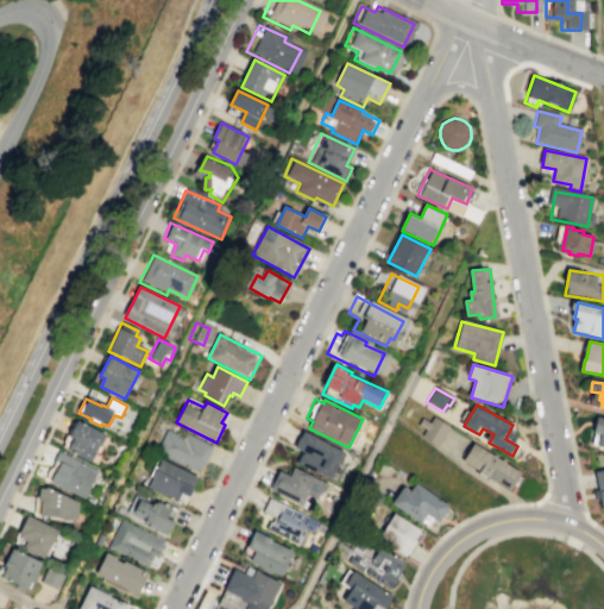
[(438,447),(422,437),(426,431),(419,425),(422,419),(429,424),(434,416),(451,427),(438,447)]
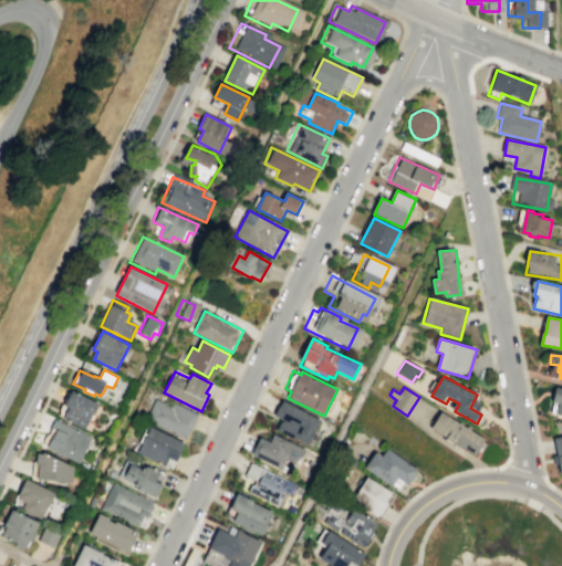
[(555,388),(561,389),(561,416),(551,415),(555,388)]
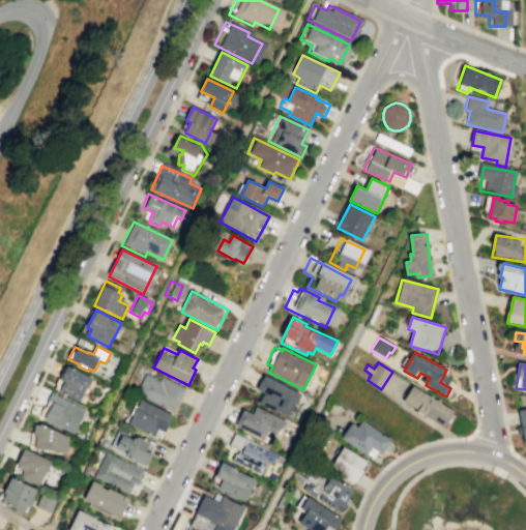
[(87,388),(89,389),(94,379),(67,367),(61,381),(65,383),(61,392),(81,402),(87,388)]
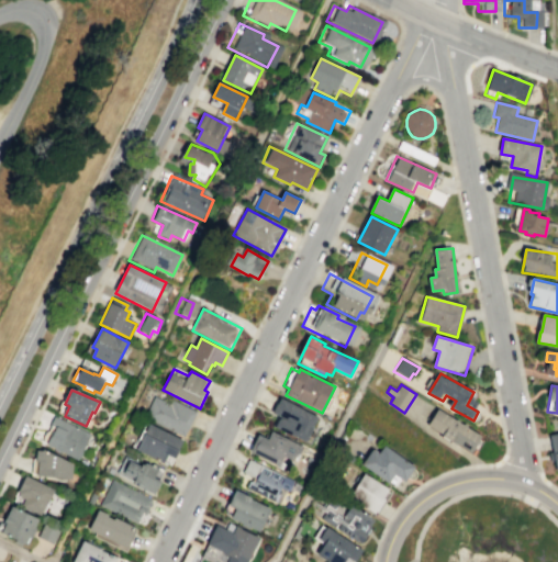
[(182,437),(194,413),(171,402),(169,405),(153,397),(143,417),(182,437)]
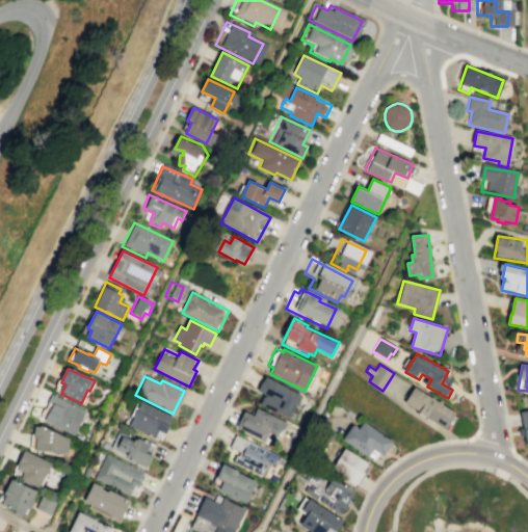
[(260,404),(265,395),(258,391),(266,376),(302,395),(289,420),(260,404)]
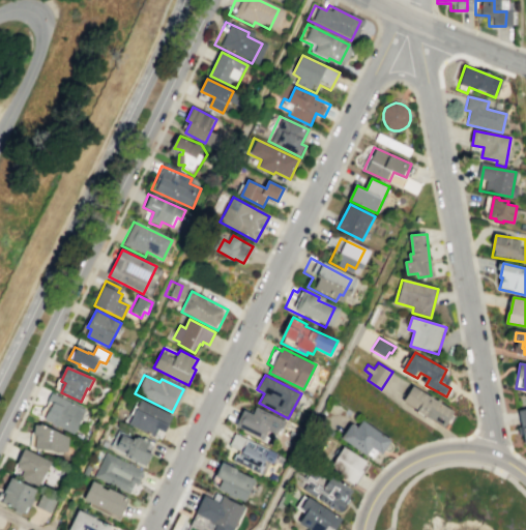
[(405,402),(414,386),(456,412),(446,428),(405,402)]
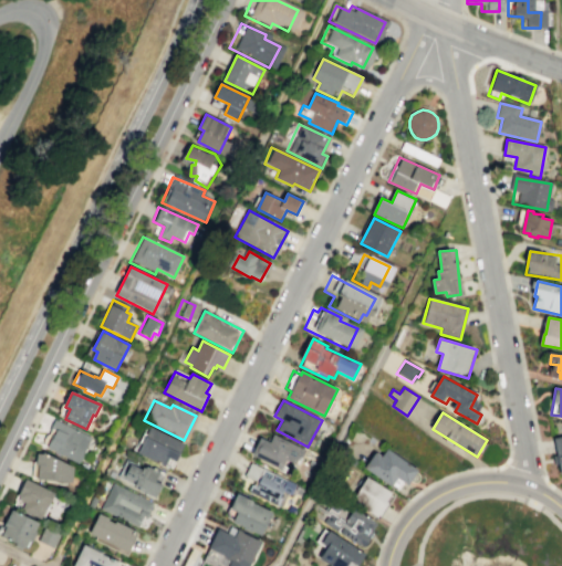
[(53,420),(91,438),(79,463),(41,446),(53,420)]
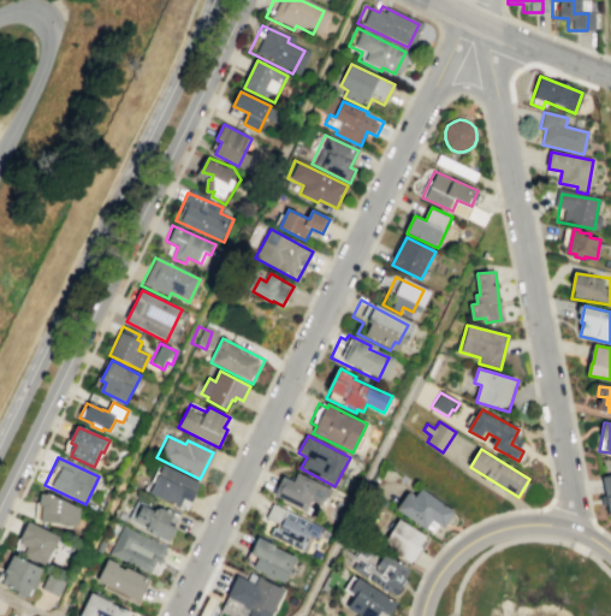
[(185,497),(194,501),(202,485),(164,467),(150,493),(181,509),(185,497)]
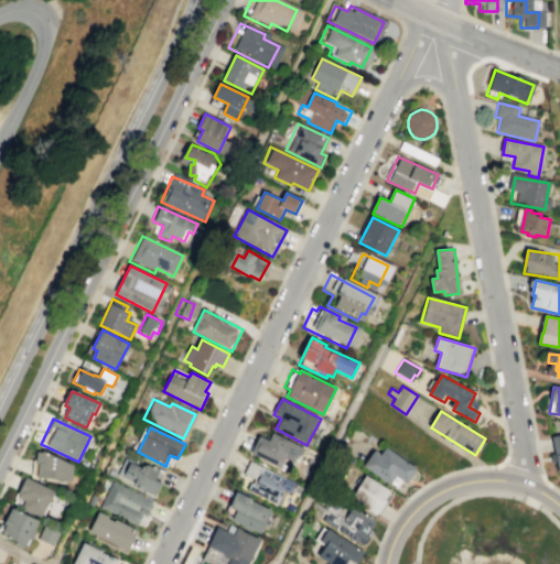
[(559,433),(548,434),(550,472),(559,470),(559,433)]
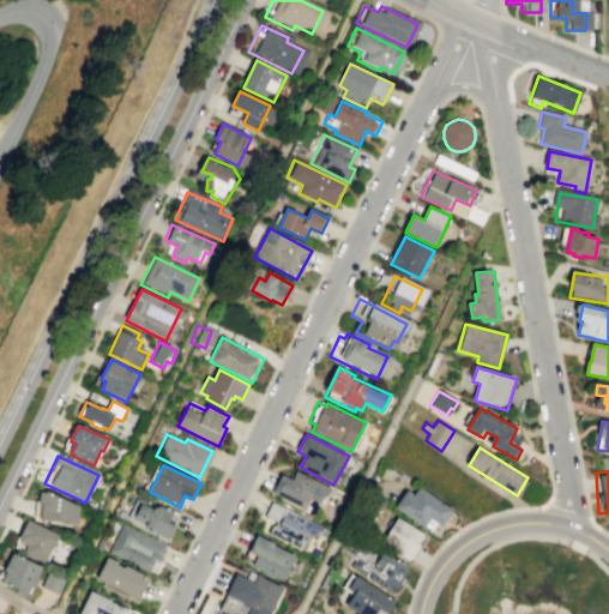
[(294,480),(297,473),(330,488),(321,505),(309,499),(305,510),(273,494),(282,475),(294,480)]
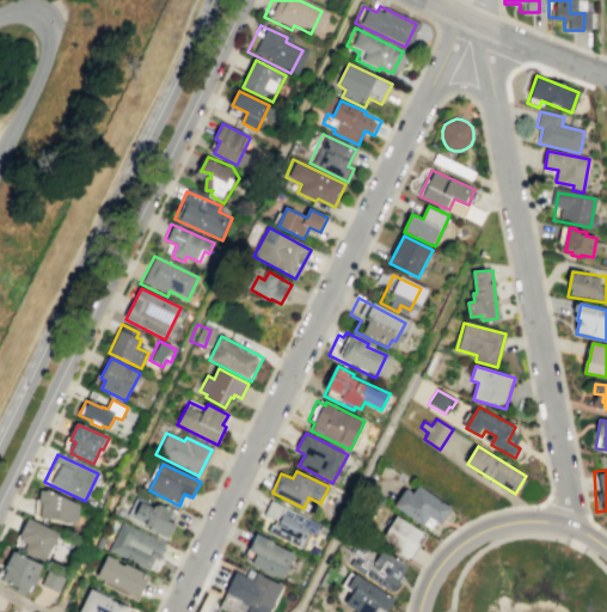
[(396,507),(406,490),(415,495),(421,485),(454,508),(443,525),(431,518),(425,527),(396,507)]
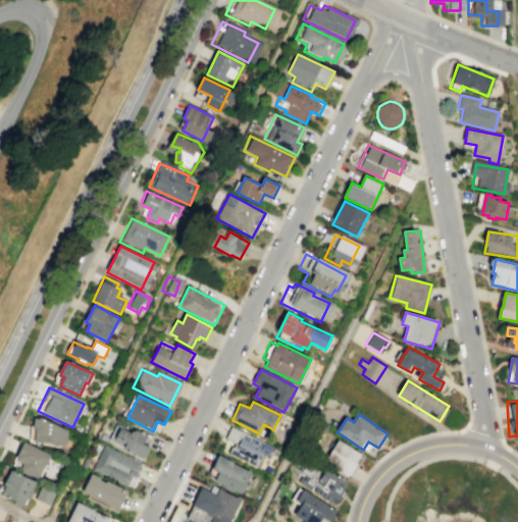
[(34,445),(35,441),(29,440),(29,427),(34,427),(34,419),(40,419),(67,432),(67,446),(34,445)]
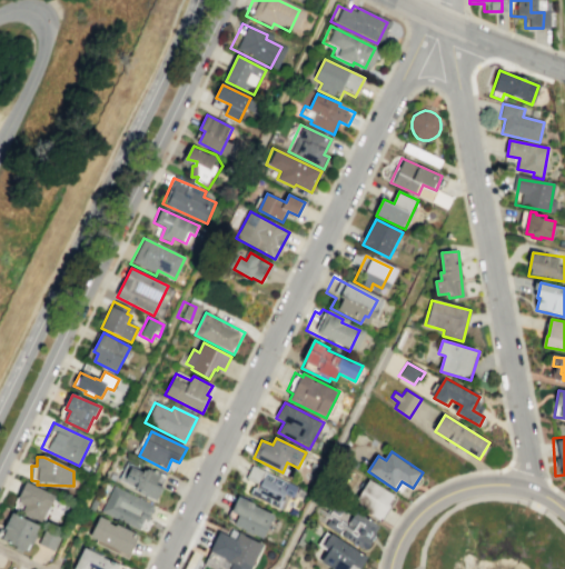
[(247,495),(253,483),(244,479),(251,465),(290,483),(277,509),(247,495)]
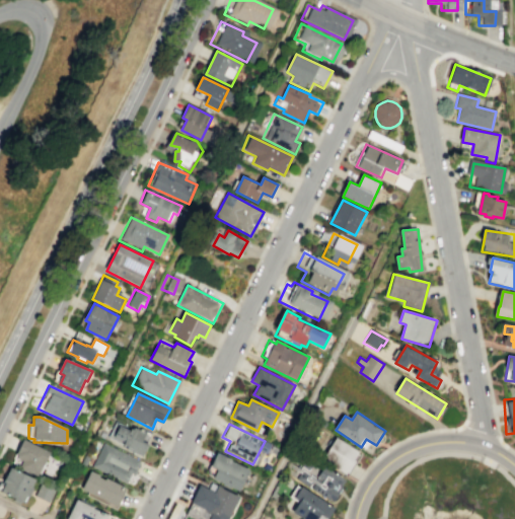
[(150,446),(144,443),(149,434),(134,427),(131,432),(117,426),(111,438),(124,444),(122,448),(144,458),(150,446)]
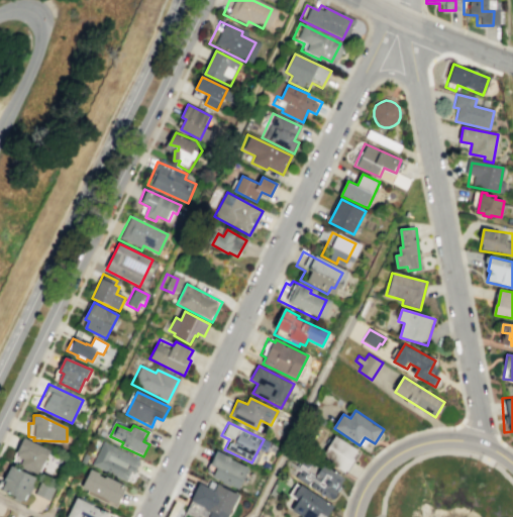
[(335,436),(358,450),(345,474),(322,459),(335,436)]
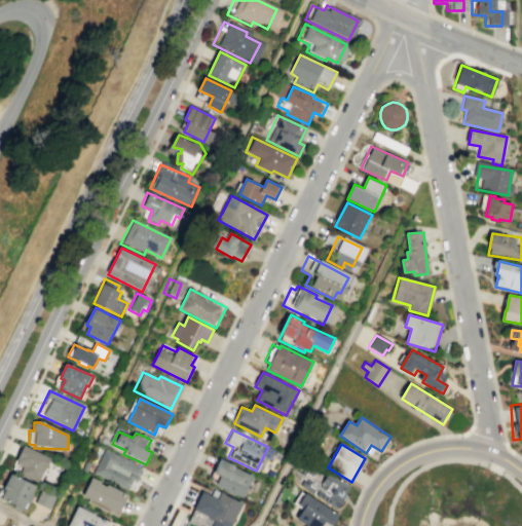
[(12,470),(25,446),(52,460),(39,484),(12,470)]
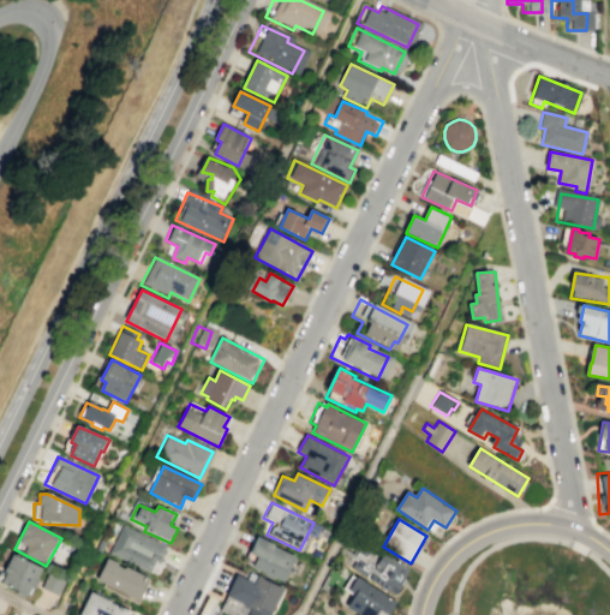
[(108,554),(123,526),(165,548),(150,575),(108,554)]
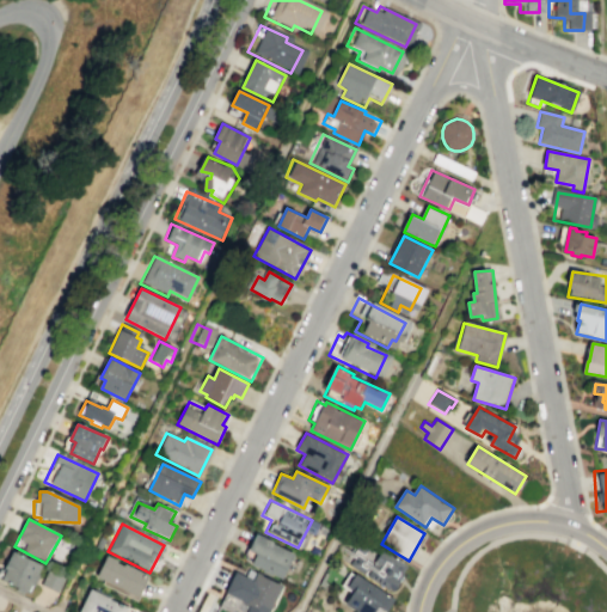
[(295,555),(256,534),(249,550),(257,555),(252,564),(283,580),(295,555)]
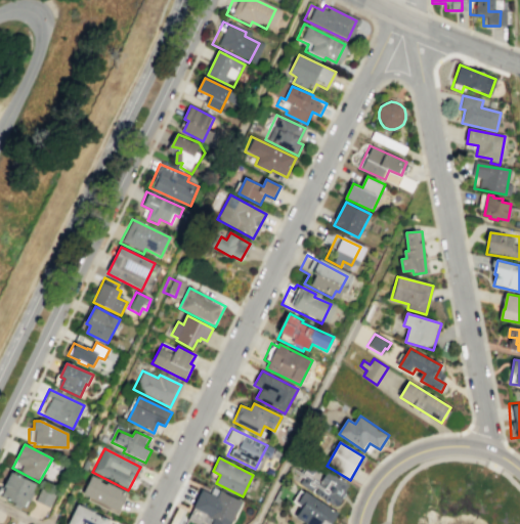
[(297,485),(301,478),(299,477),(302,472),(298,470),(301,465),(322,477),(327,472),(346,484),(339,496),(343,498),(338,506),(334,504),(333,507),(297,485)]
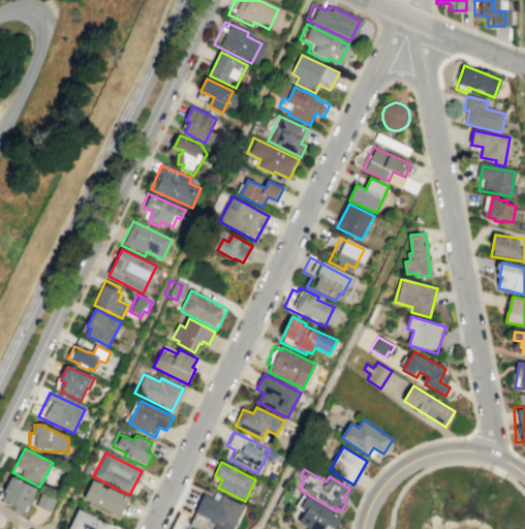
[(37,490),(10,477),(3,493),(6,494),(2,503),(25,514),(29,504),(31,506),(35,498),(33,497),(37,490)]
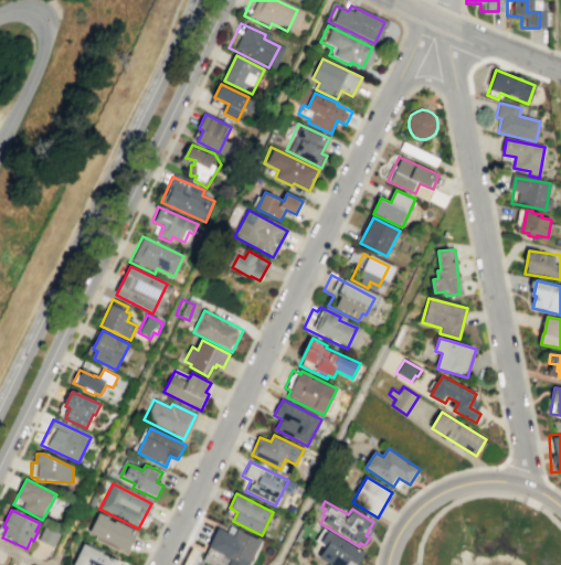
[(99,514),(137,533),(126,555),(88,536),(99,514)]
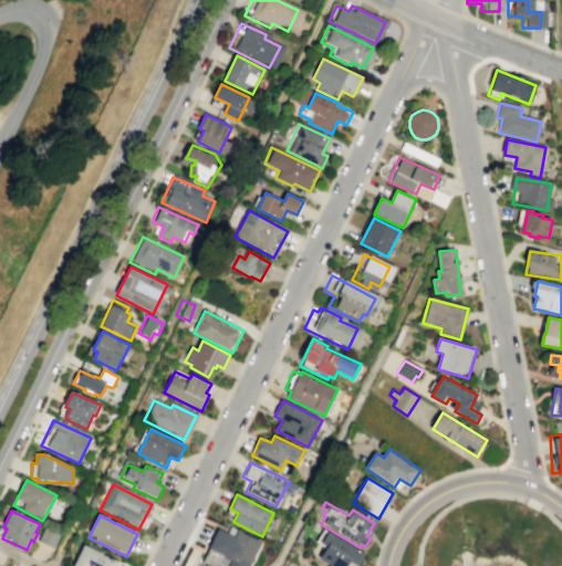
[(37,542),(43,527),(59,534),(52,548),(37,542)]
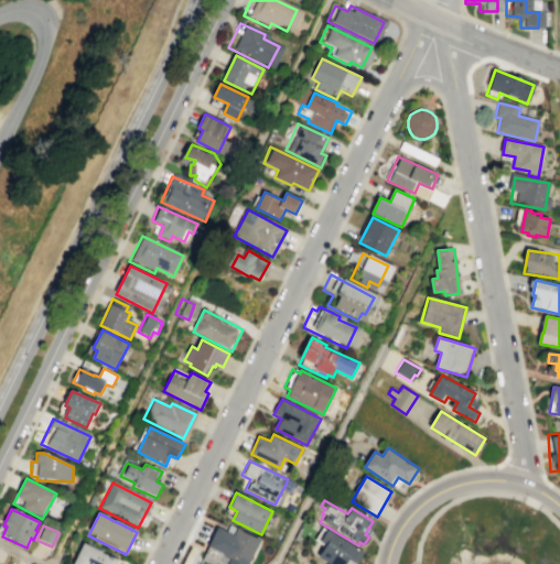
[(235,537),(218,528),(208,548),(232,559),(228,563),(246,563),(259,540),(238,529),(235,537)]
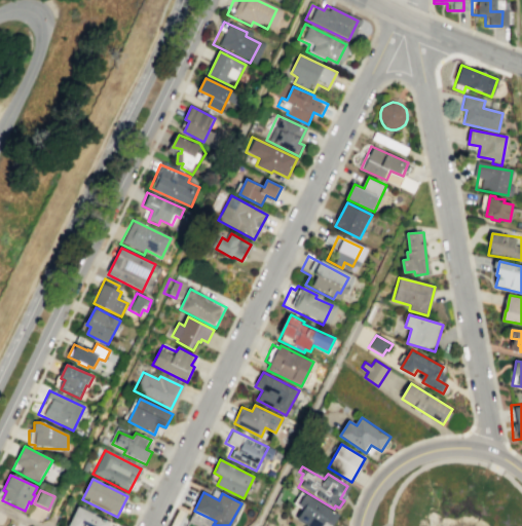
[(297,509),(291,504),(299,492),(303,495),(304,493),(339,517),(333,525),(326,522),(323,525),(306,525),(292,517),(297,509)]
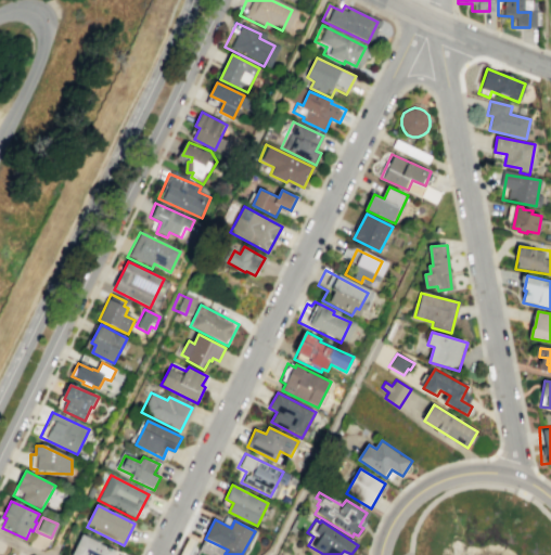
[(119,554),(122,553),(85,533),(73,554),(119,554)]
